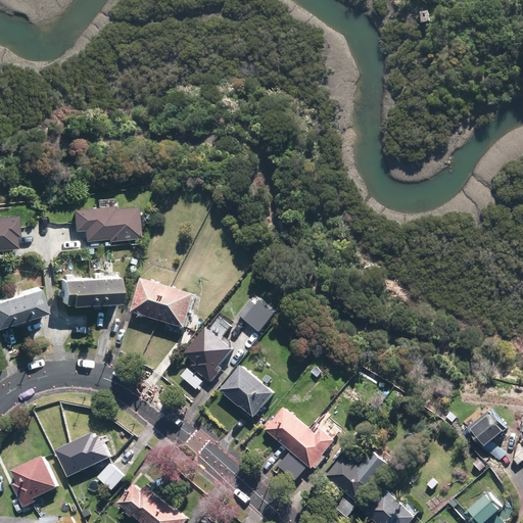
[(430,9),(422,10),(424,21),(431,20),(430,9)]
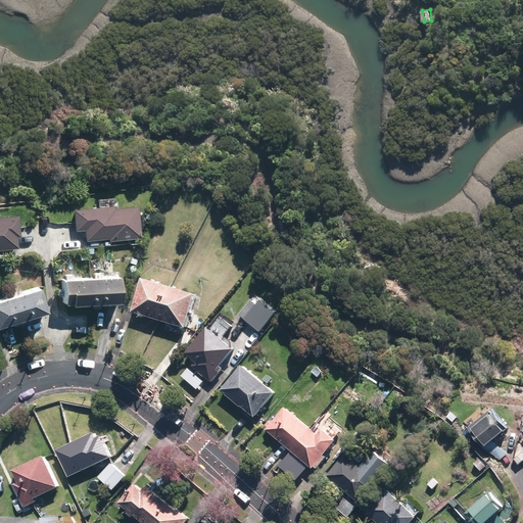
[(142,236),(139,204),(115,206),(114,203),(75,207),(77,230),(86,229),(87,240),(108,237),(108,240),(142,236)]
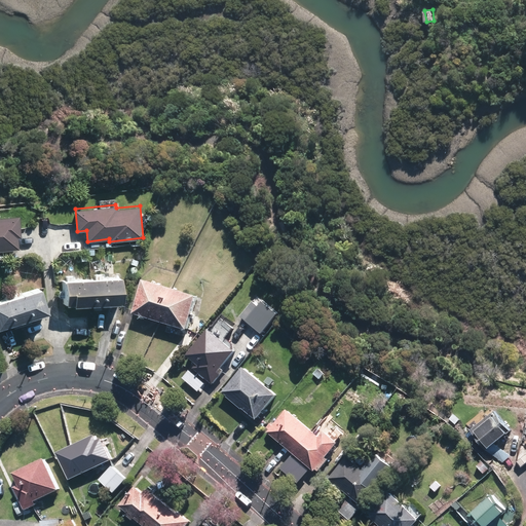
[(0,251),(20,250),(17,238),(22,238),(20,215),(0,217),(0,251)]
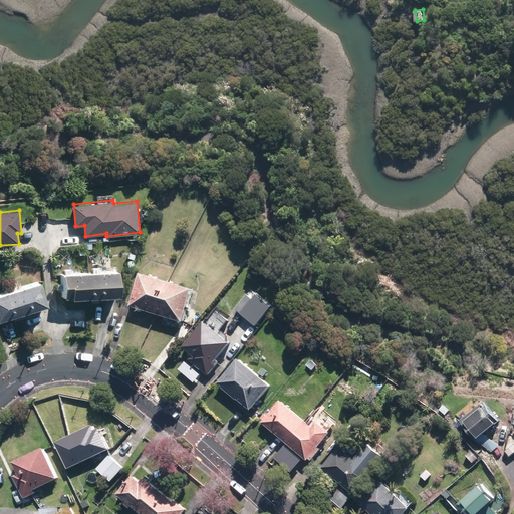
[(155,314),(165,280),(139,272),(127,305),(155,314)]
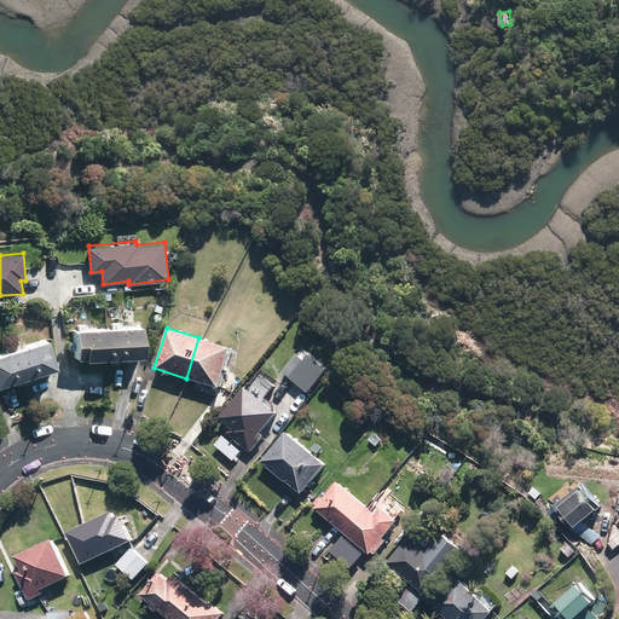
[(113,331),(114,363),(148,360),(145,329),(113,331)]
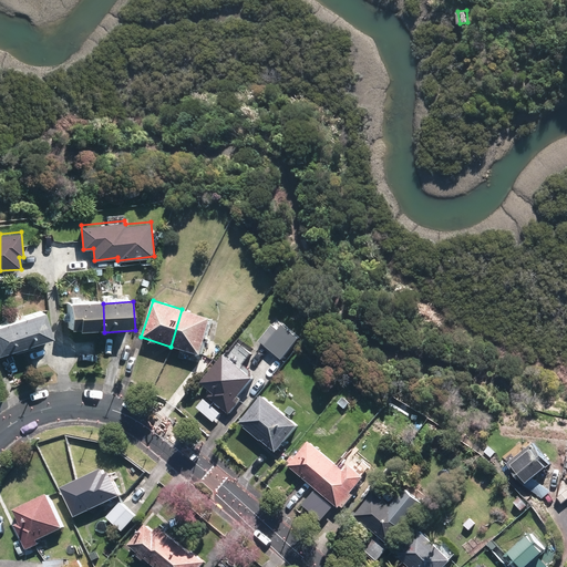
[(82,333),(104,332),(103,303),(72,305),(73,332),(82,331),(82,333)]
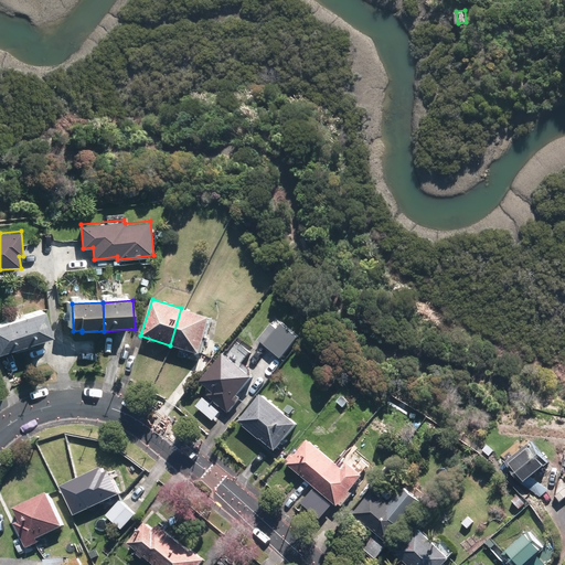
[(181,308),(170,345),(199,353),(210,318),(181,308)]
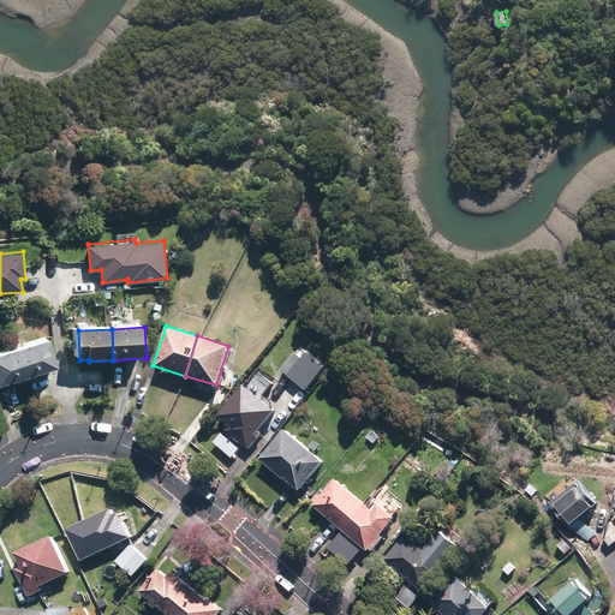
[(49,340),(19,350),(29,378),(59,369),(49,340)]
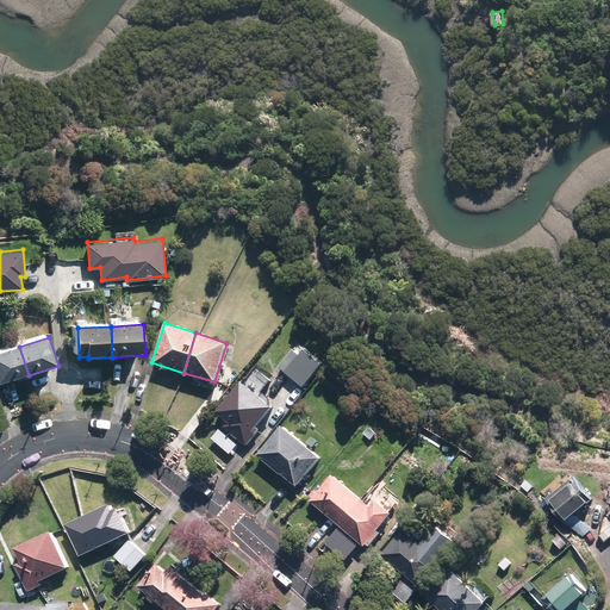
[(0,353),(0,385),(29,375),(19,347),(0,353)]
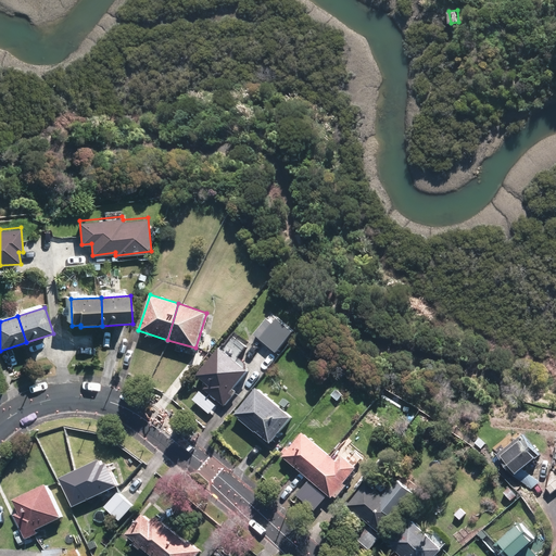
[(261,338),(277,352),(295,330),(279,316),(261,338)]
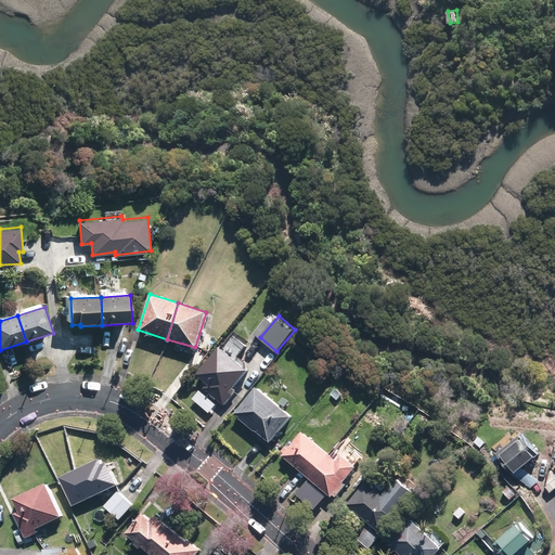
[(250,369),(222,345),(198,373),(209,383),(205,387),(226,404),(234,394),(231,391),(250,369)]
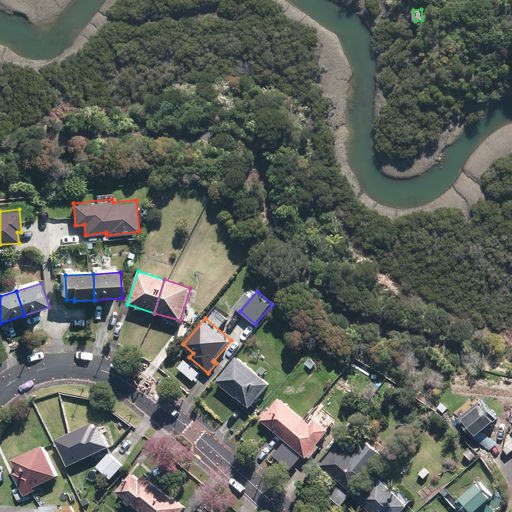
[(271,383),(239,355),(218,380),(250,407),(271,383)]
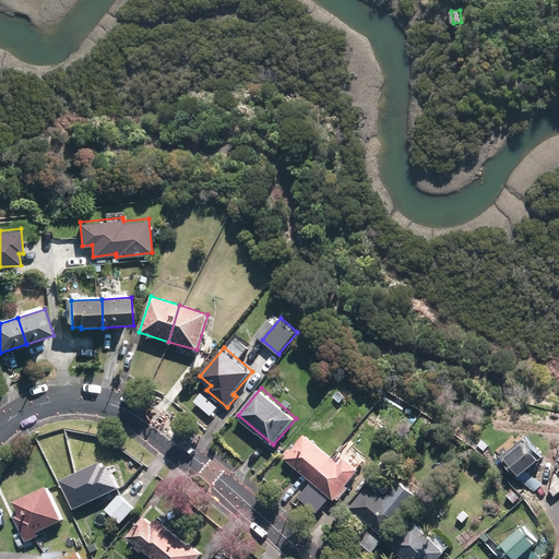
[(339,391),(334,396),(340,402),(345,396),(339,391)]
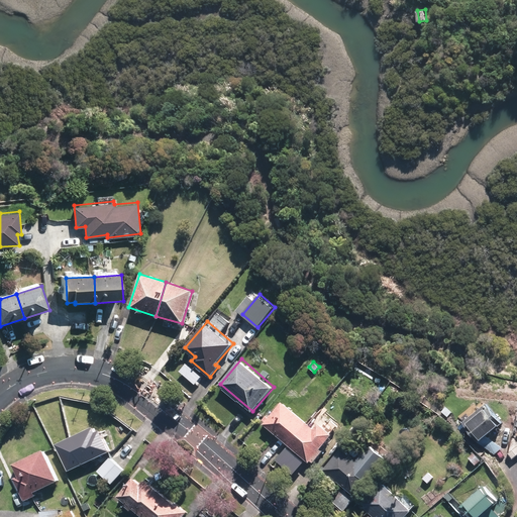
[(342,388),(338,393),(344,399),(348,394),(342,388)]
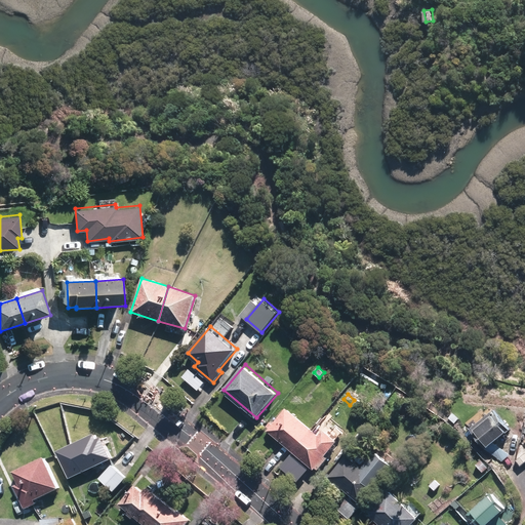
[(438,407),(444,401),(439,396),(433,402),(438,407)]
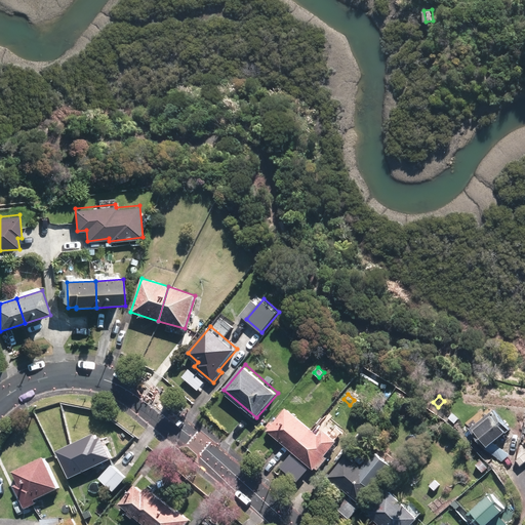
[(486,449),(487,448),(495,442),(512,429),(495,408),(470,428),(486,449)]
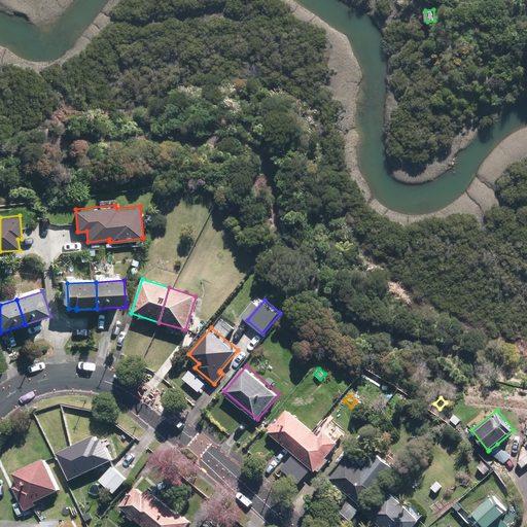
[(292,455),(313,432),(287,411),(268,434),(292,455)]
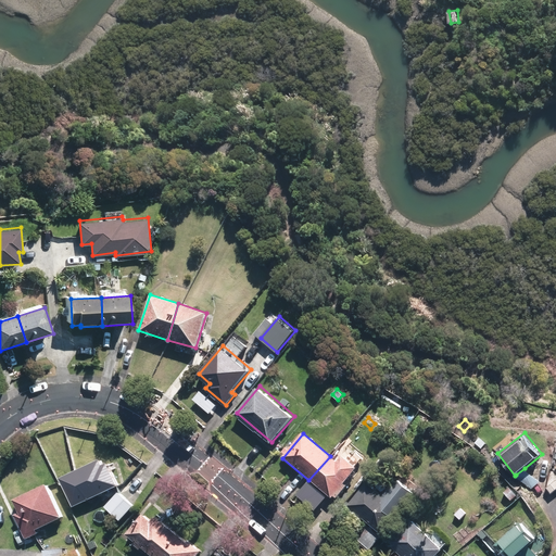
[(330,456),(308,480),(326,495),(330,497),(331,495),(335,497),(344,485),(342,483),(355,468),(340,456),(336,460),(330,456)]
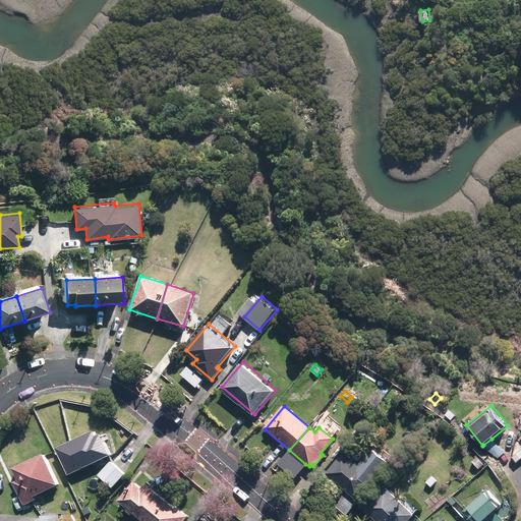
[(69,474),(113,454),(103,431),(98,433),(96,428),(57,446),(69,474)]
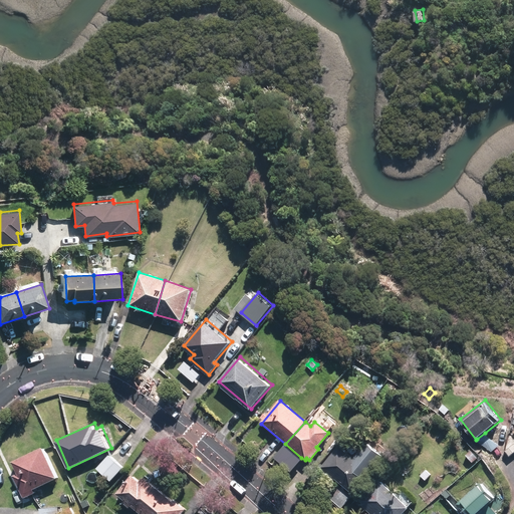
[(500,445),(485,433),(477,439),(492,451),(500,445)]
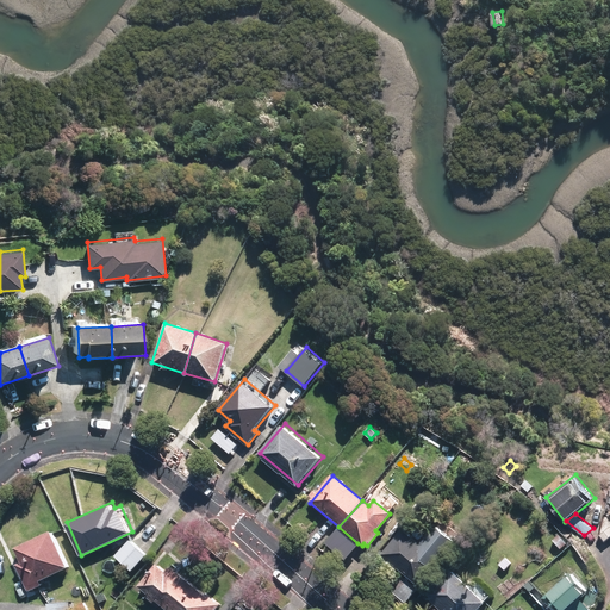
[(358,543),(338,527),(323,545),(342,561),(358,543)]
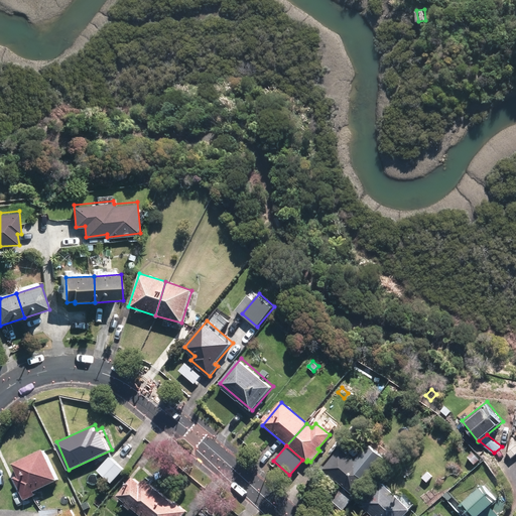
[(356,494),(374,473),(384,461),(366,445),(356,458),(342,446),(325,468),(327,470),(324,473),(337,484),(340,480),(356,494)]
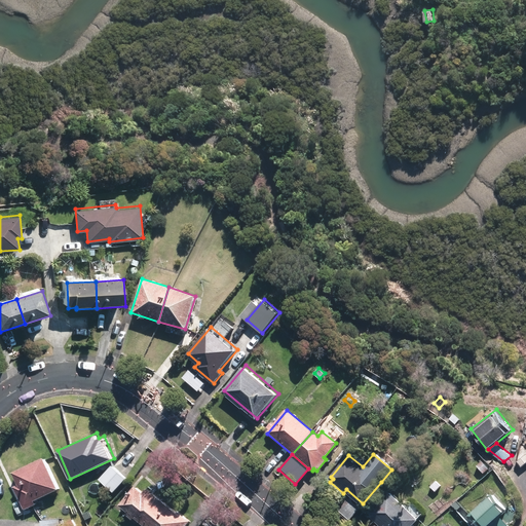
[(46,456),(13,472),(20,483),(14,485),(25,509),(37,502),(36,500),(61,489),(46,456)]
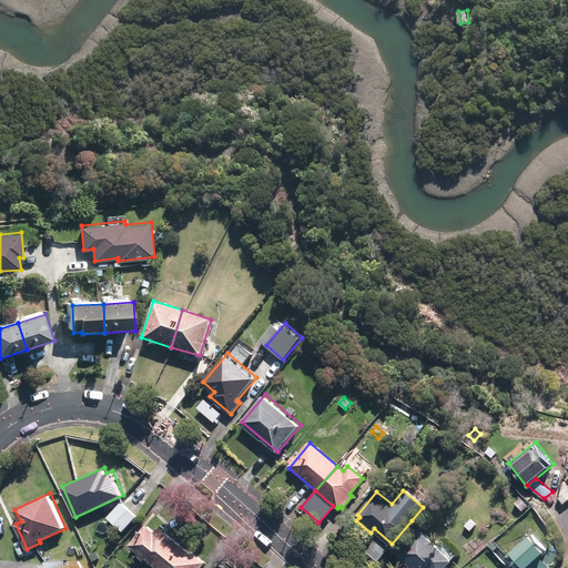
[(521,497),(516,501),(524,511),(529,507),(521,497)]
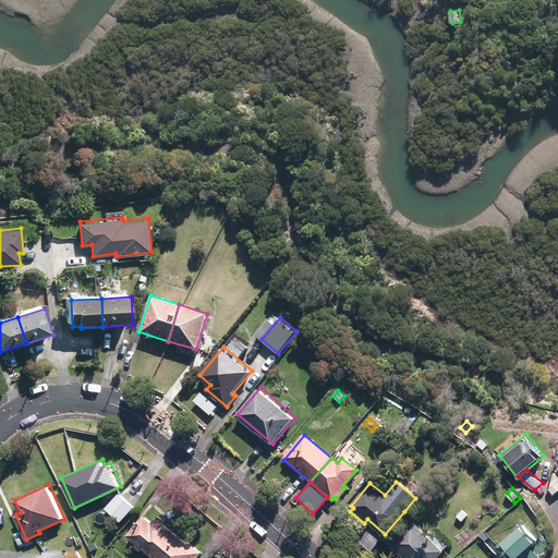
[(120,493),(106,508),(120,522),(134,507),(120,493)]
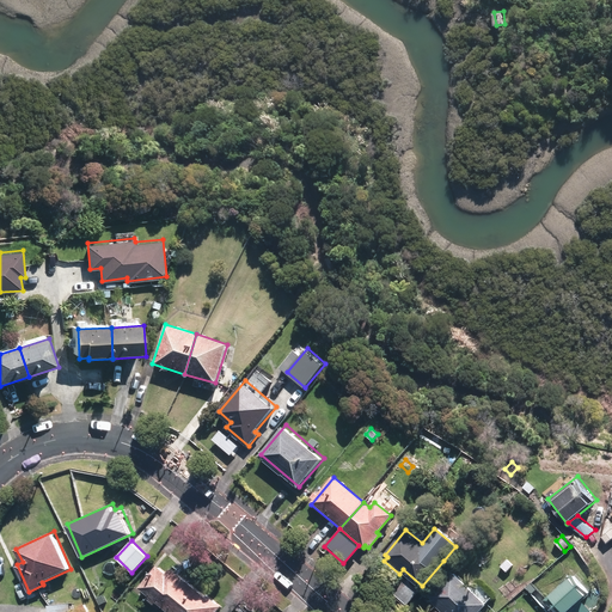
[(507,571),(515,564),(508,558),(501,565),(507,571)]
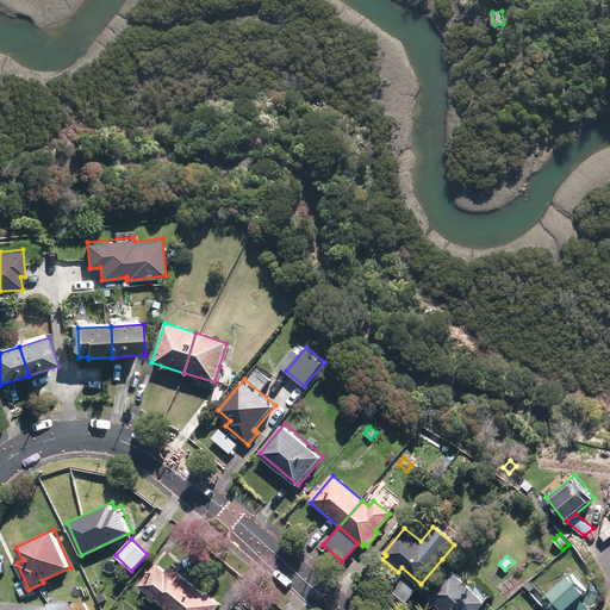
[(166,607),(190,578),(173,564),(168,570),(159,562),(139,585),(166,607)]
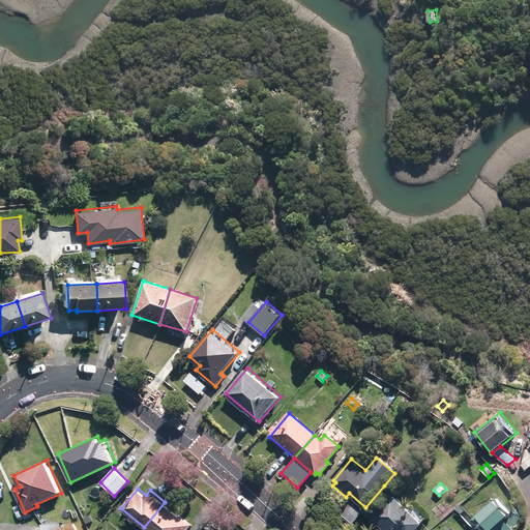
[(415,529),(423,523),(394,494),(373,516),(386,529),(415,529)]
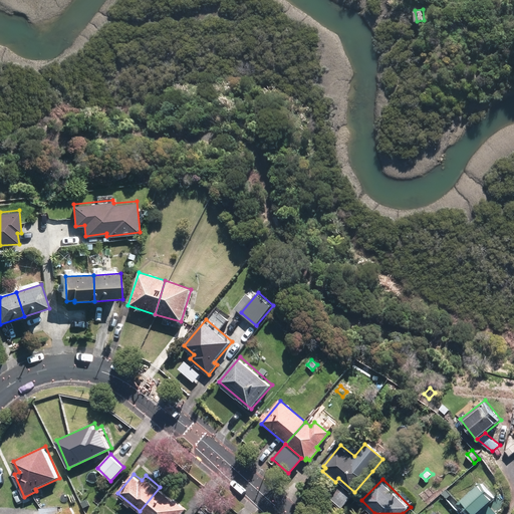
[(471,513),(473,513),(479,513),(491,504),(498,498),(483,481),(458,503),(467,513),(471,513)]
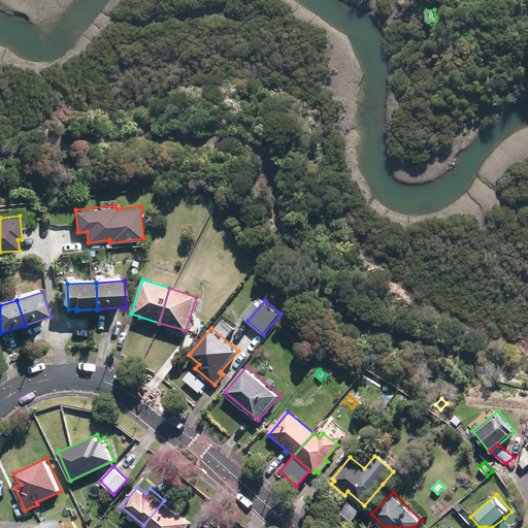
[(364,509),(350,497),(337,512),(352,524),(364,509)]
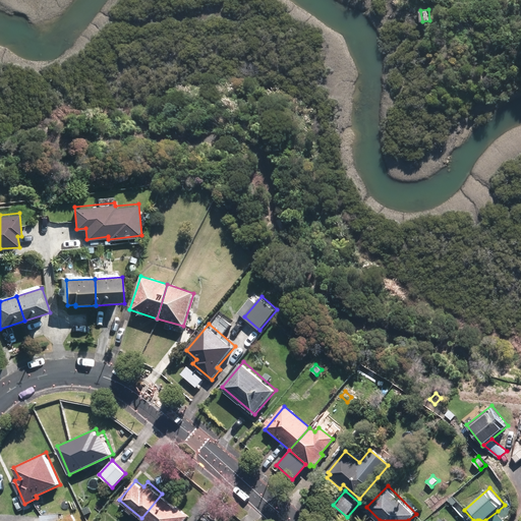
[(162,494),(141,518),(145,520),(184,520),(190,515),(179,507),(178,508),(162,494)]
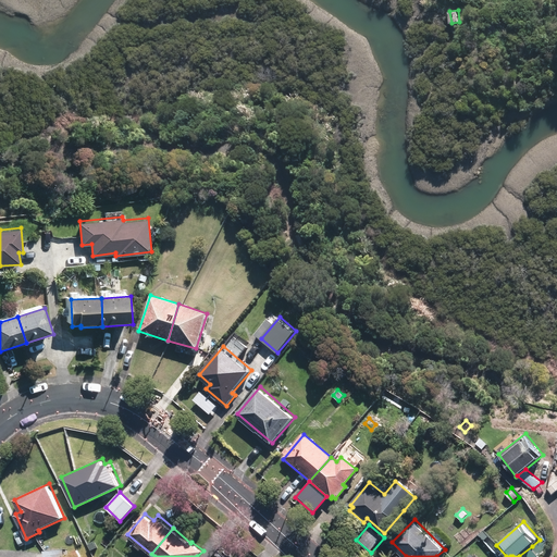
[(541,556),(532,546),(519,556),(541,556)]
